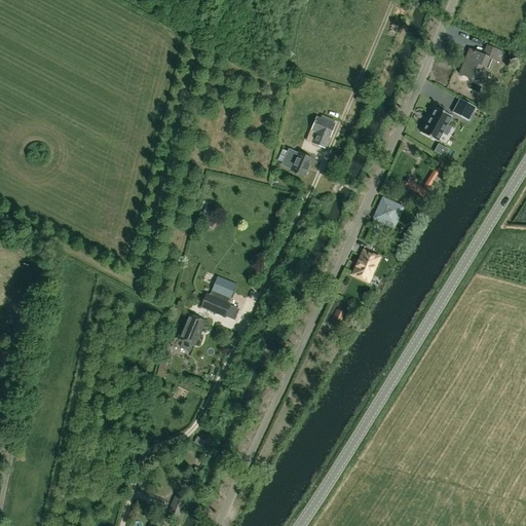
[(494,60),(468,49),(459,74),(479,82),(484,70),(489,72),(494,60)]
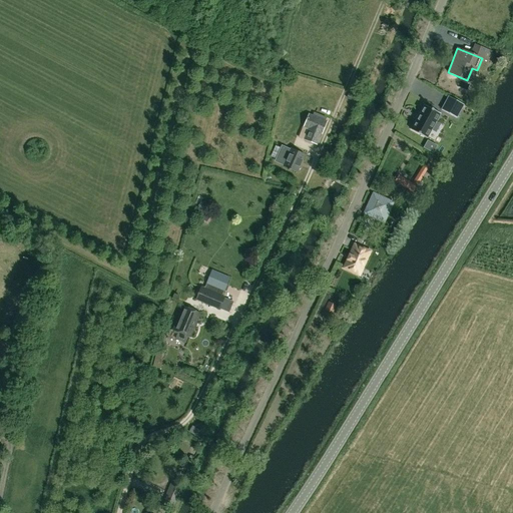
[(458,104),(443,96),(436,109),(451,117),(458,104)]
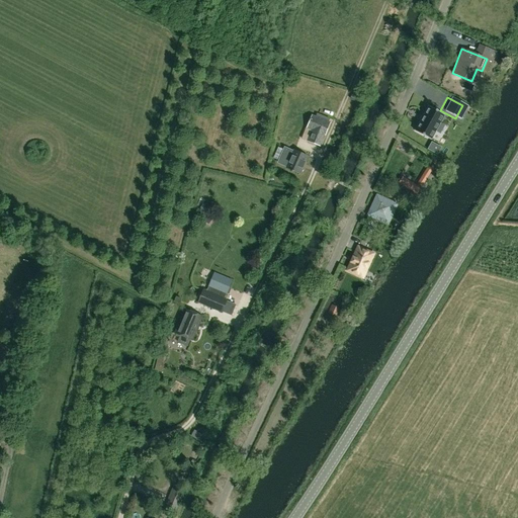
[(446,118),(430,110),(416,135),(432,144),(446,118)]
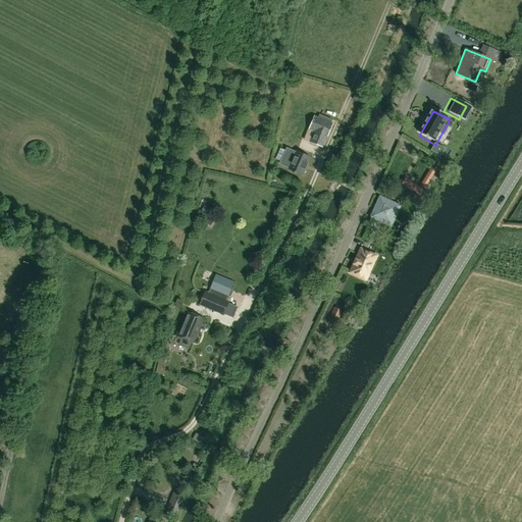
[(318,129),(316,136),(313,144),(322,147),(331,123),(330,123),(317,118),(314,116),(310,125),(318,129)]
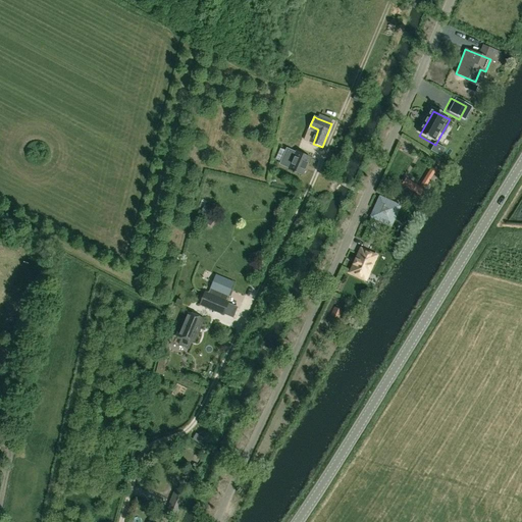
[(291,119),(289,141),(298,142),(300,120),(291,119)]
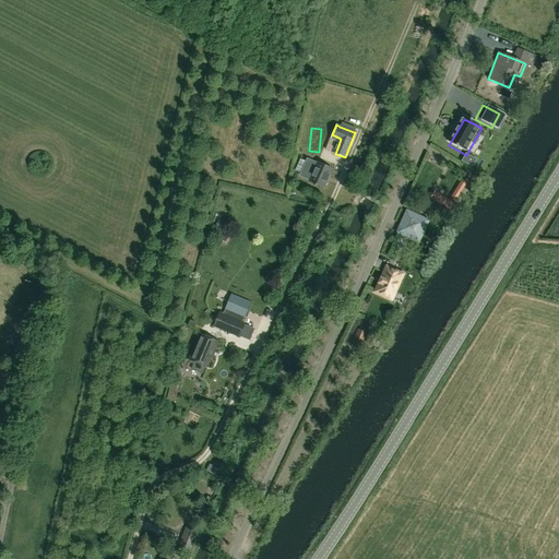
[(309,181),(323,187),(331,168),(317,163),(309,181)]
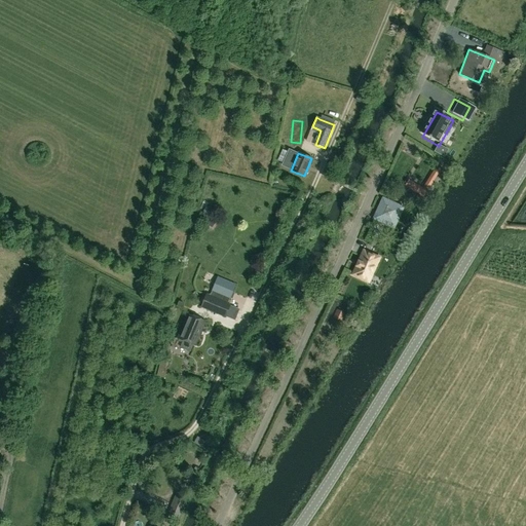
[(405,186),(423,197),(427,191),(408,180),(405,186)]
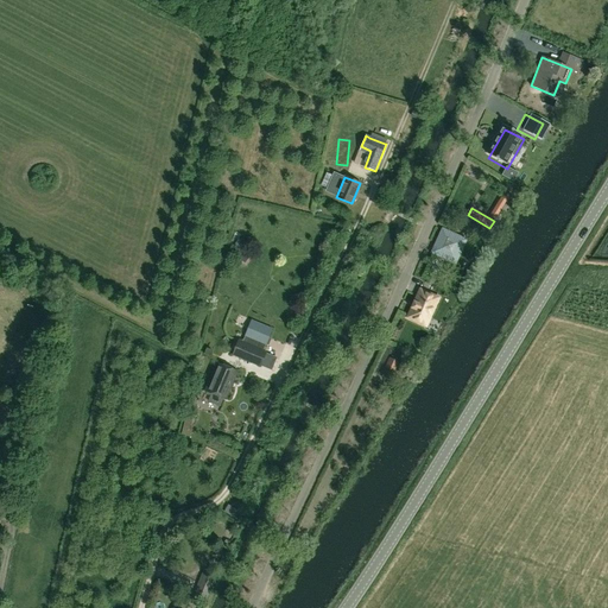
[(435,242),(441,245),(437,254),(451,260),(461,239),(439,229),(435,242)]
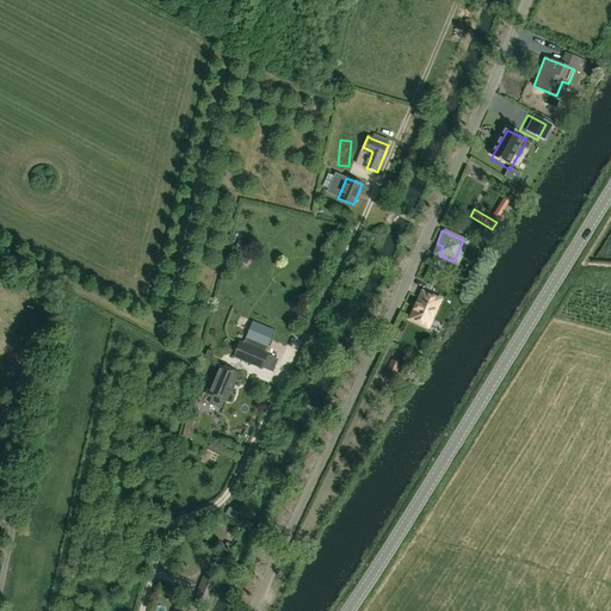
[(427,327),(439,300),(420,291),(408,319),(427,327)]
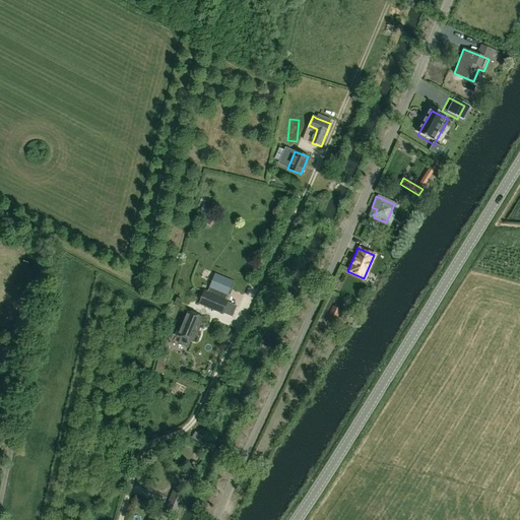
[(233,277),(214,269),(206,285),(224,294),(233,277)]
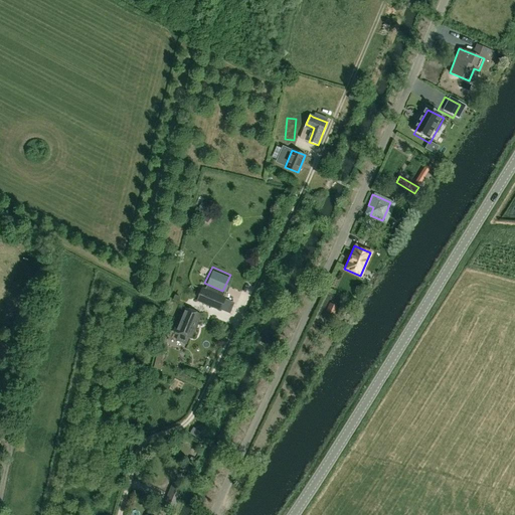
[(201,290),(196,301),(219,310),(224,299),(201,290)]
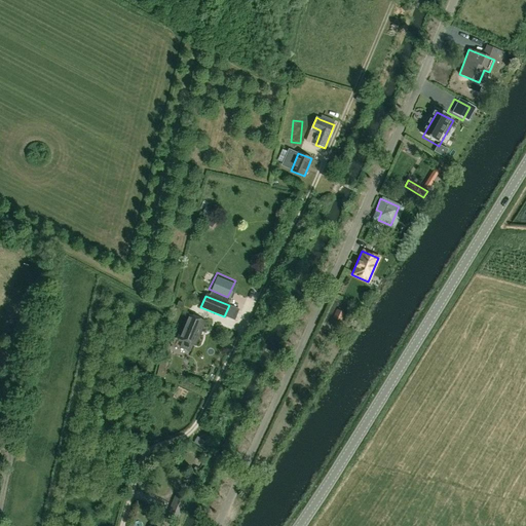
[(336,310),(333,318),(342,322),(345,314),(336,310)]
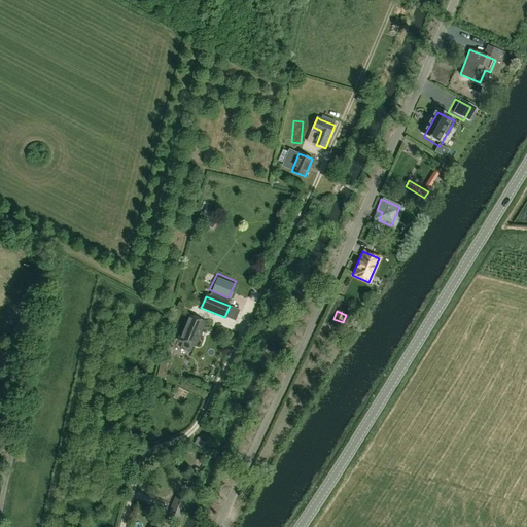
[(188,316),(178,340),(195,346),(204,322),(188,316)]
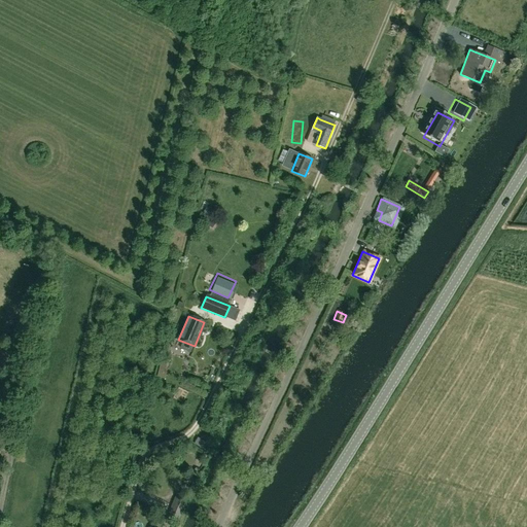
[(156,377),(164,378),(167,369),(166,369),(167,364),(160,363),(156,377)]
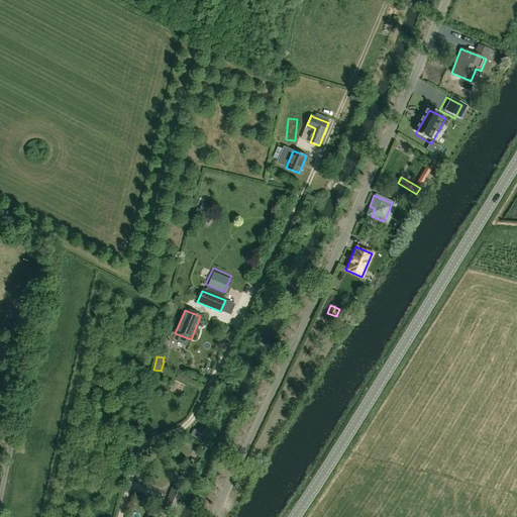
[(3,391),(12,393),(14,388),(4,385),(3,391)]
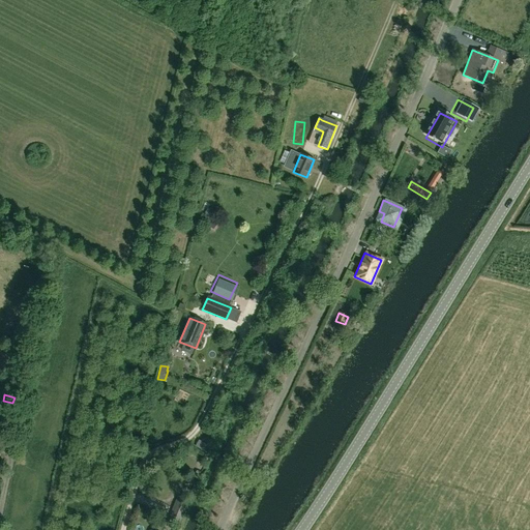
[(15,428),(9,411),(0,414),(0,417),(4,432),(15,428)]
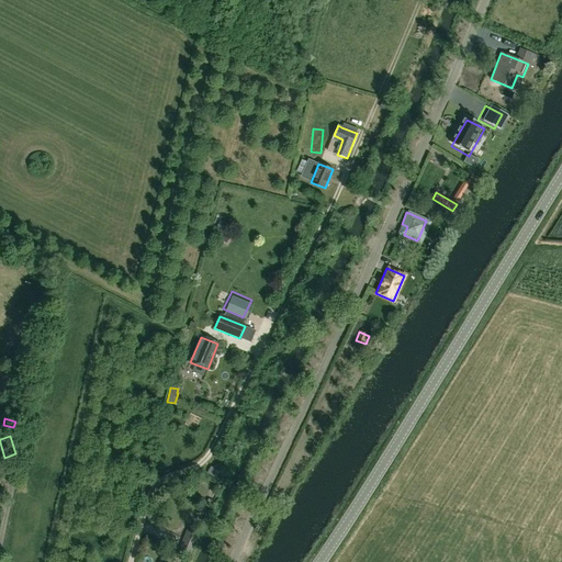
[(184,534),(177,552),(188,557),(194,538),(184,534)]
